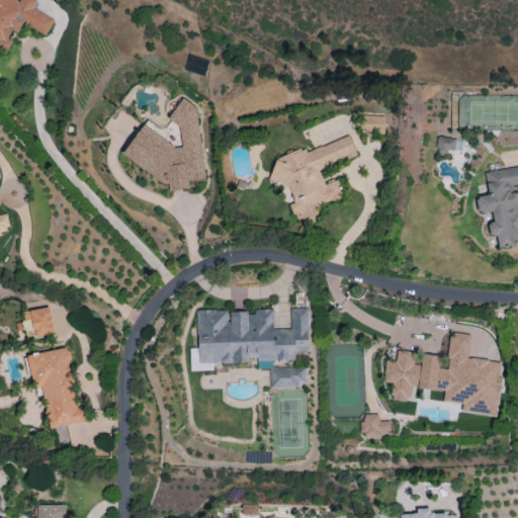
[(46,34),(54,19),(32,8),(36,0),(35,0),(0,0),(0,47),(6,51),(12,40),(7,38),(12,29),(17,31),(22,22),(46,34)]
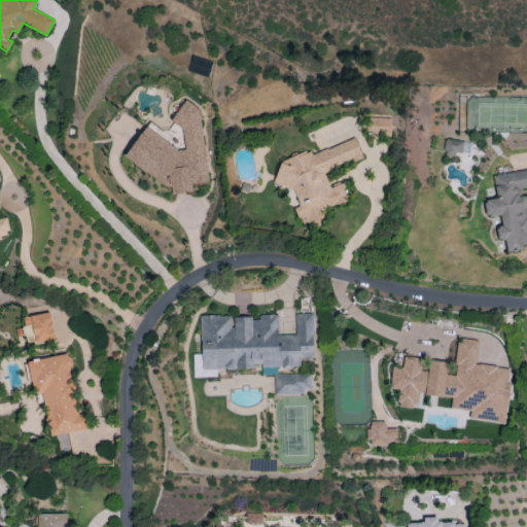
[(201,110),(184,100),(171,120),(182,128),(184,149),(179,149),(144,127),(124,157),(163,183),(170,182),(171,195),(191,192),(191,184),(207,182),(201,110)]
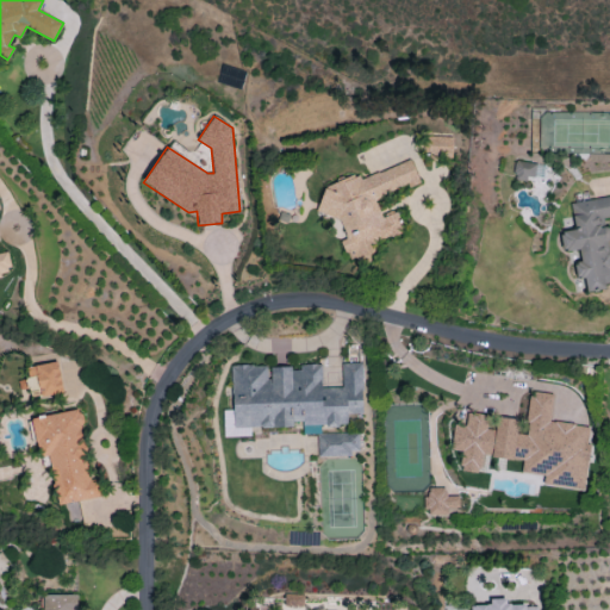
[(535,162),(515,161),(514,178),(535,179),(535,162)]
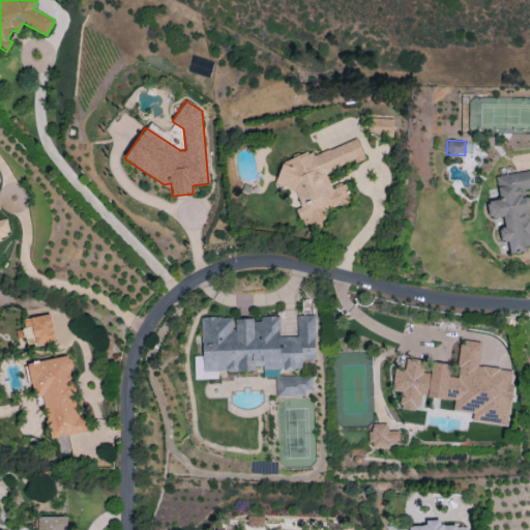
[(363,159),(358,141),(312,153),(311,153),(282,162),(274,184),(296,190),(300,208),(296,209),(298,218),(306,217),(308,227),(314,228),(320,226),(326,209),(350,202),(345,184),(330,188),(325,170),(354,163),(353,163),(363,159)]
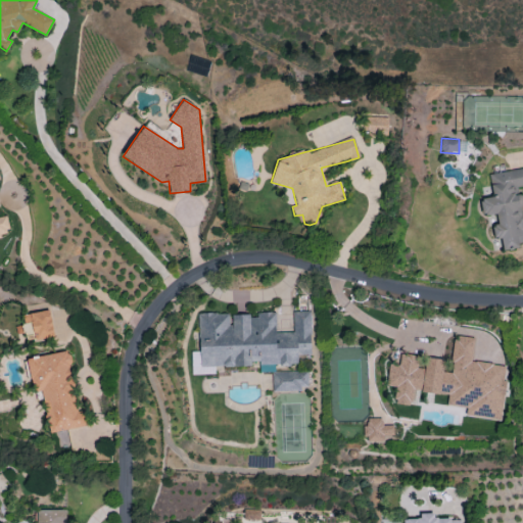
[(522,168),(488,174),(492,197),(479,199),(482,216),(495,214),(497,225),(491,226),(493,238),(500,237),(503,250),(519,247),(518,243),(522,242),(522,206),(521,194),(515,195),(513,187),(522,185),(522,168)]
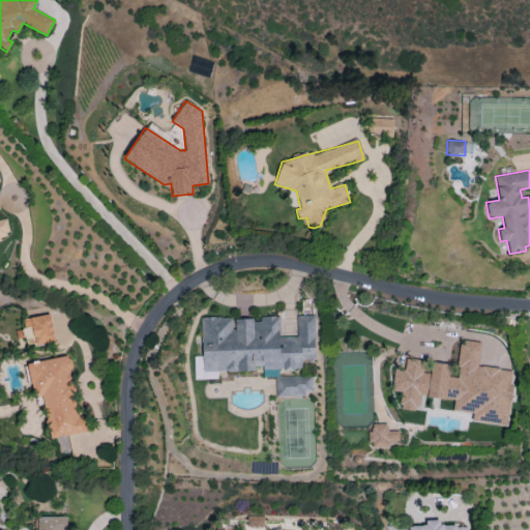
[(0,239),(9,238),(6,218),(0,218),(0,239)]
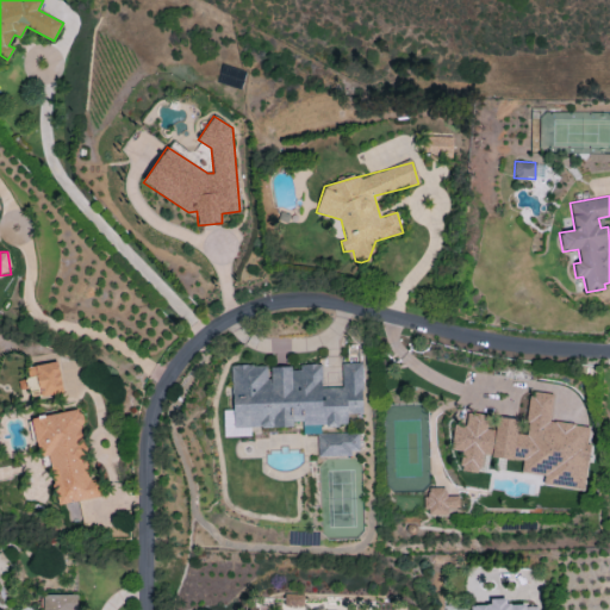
[(25,367),(31,396),(39,394),(39,397),(63,392),(56,361),(25,367)]
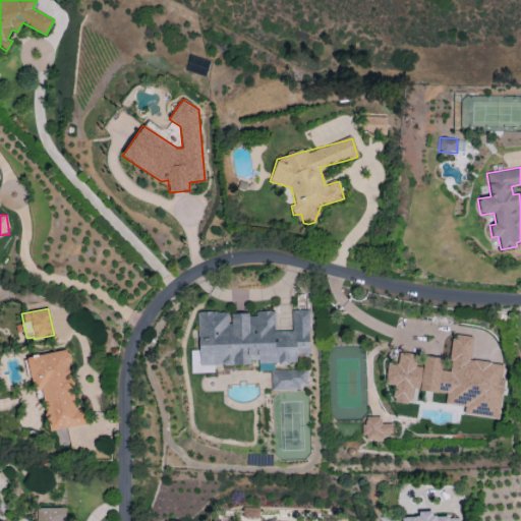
[(197,311),(197,350),(190,350),(190,372),(209,369),(209,363),(215,365),(249,364),(250,359),(251,359),(261,362),(274,362),(277,363),(296,363),(296,353),(309,353),(308,310),(291,310),(292,331),(275,331),(274,310),(257,311),(255,316),(245,313),(231,313),(227,314),(218,310),(197,311)]
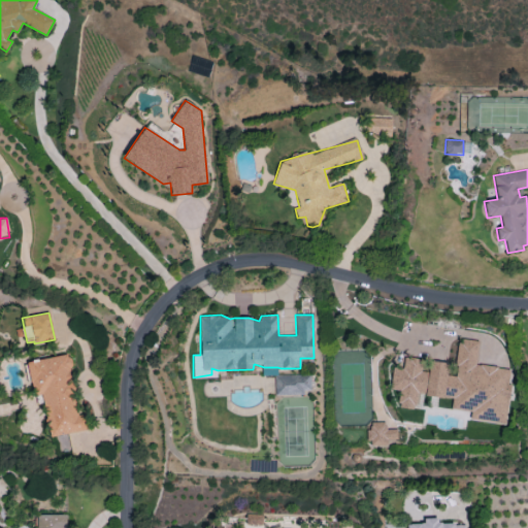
[(510,368),(475,365),(479,340),(458,338),(455,376),(446,375),(447,362),(429,361),(428,372),(419,371),(421,358),(404,357),(403,370),(392,369),(390,388),(399,389),(398,407),(415,409),(417,391),(425,392),(425,396),(452,398),(451,408),(470,410),(469,420),(505,424),(510,368)]
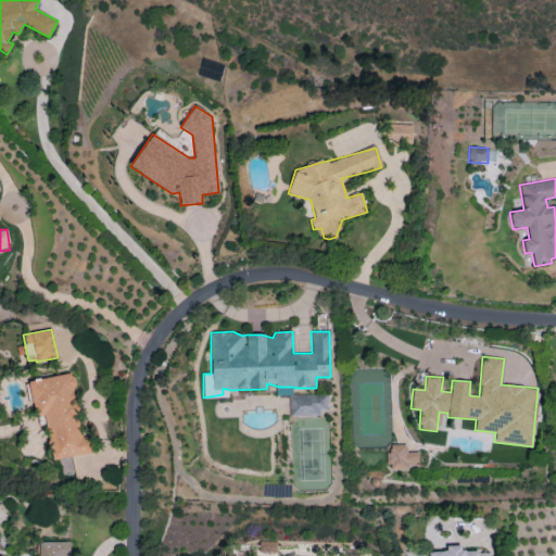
[(51,459),(89,454),(87,437),(81,437),(71,374),(28,380),(35,417),(43,415),(51,459)]
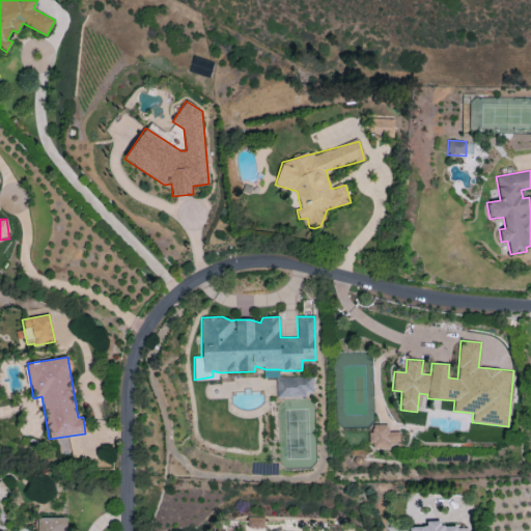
[(312,396),(312,376),(276,378),(276,397),(312,396)]
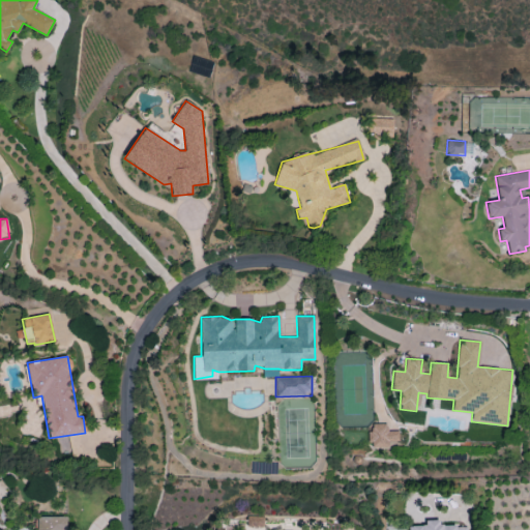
[(386,423),(370,424),(371,448),(389,447),(389,441),(399,441),(398,431),(386,431),(386,423)]
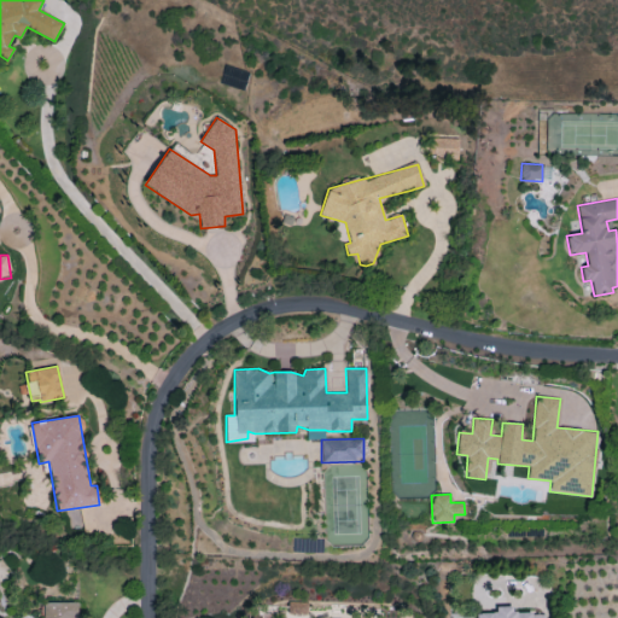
[(287,613),(305,614),(307,602),(287,601),(287,613)]
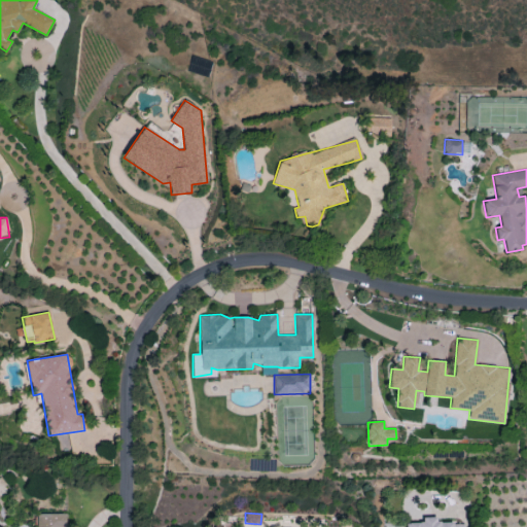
[(65,526),(66,526),(66,514),(37,514),(36,526),(65,526)]
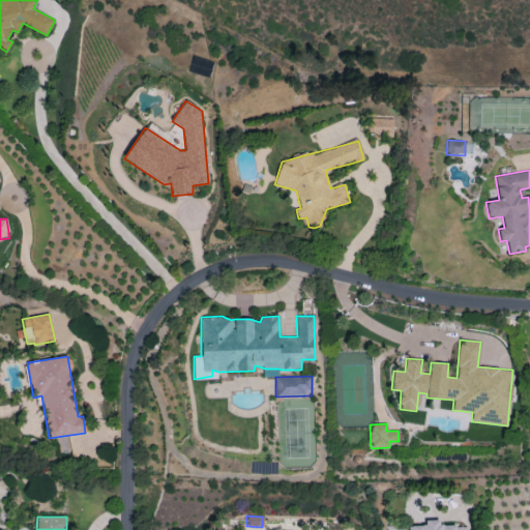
[(409,526),(408,529),(465,529),(466,525),(439,526),(439,520),(425,520),(427,525),(409,526)]
